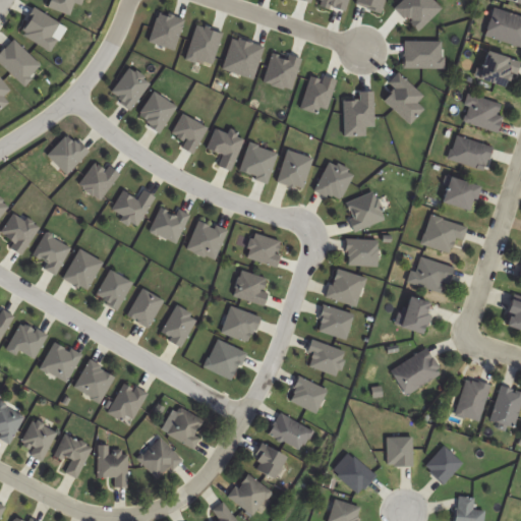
[(520,15),(493,9),(484,38),(520,47),(520,15)]
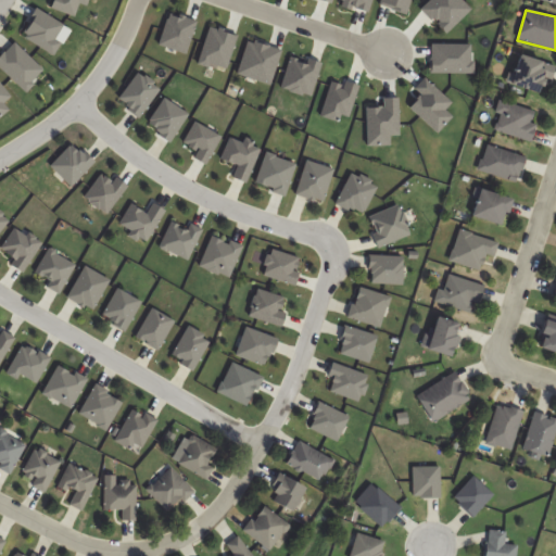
[(543,78),(552,80),(555,66),(555,65),(517,55),(508,84),(539,92),(543,78)]
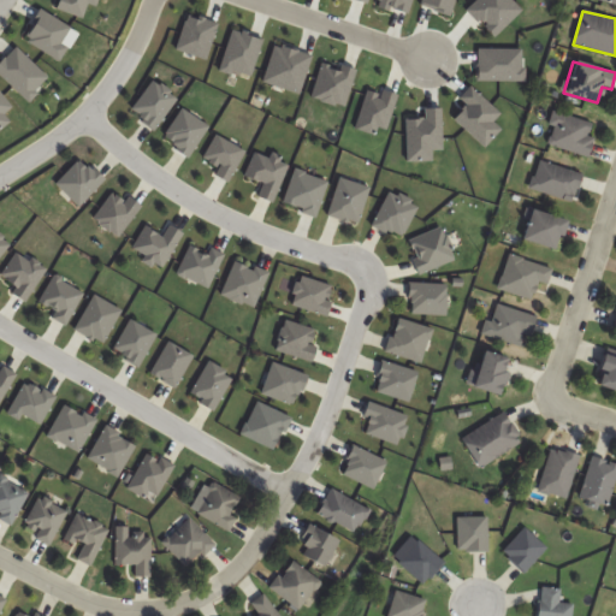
[(596,140),(588,136),(592,124),(557,112),(546,143),(588,159),(596,140)]
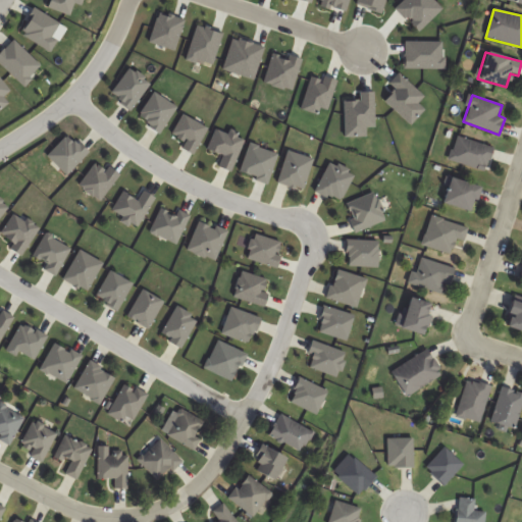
[(449,161),(487,171),(493,147),(456,137),(449,161)]
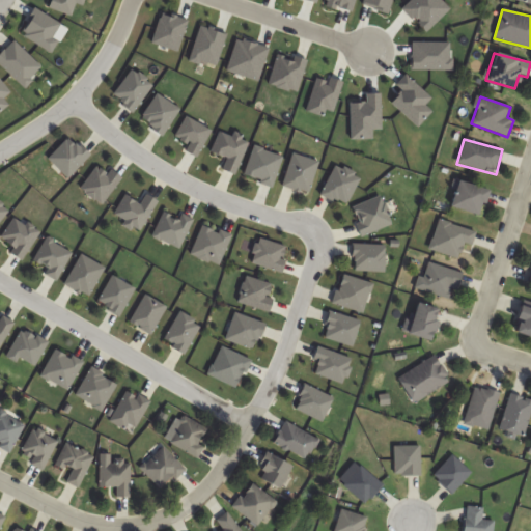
[(481,216),(488,190),(456,180),(448,206),(481,216)]
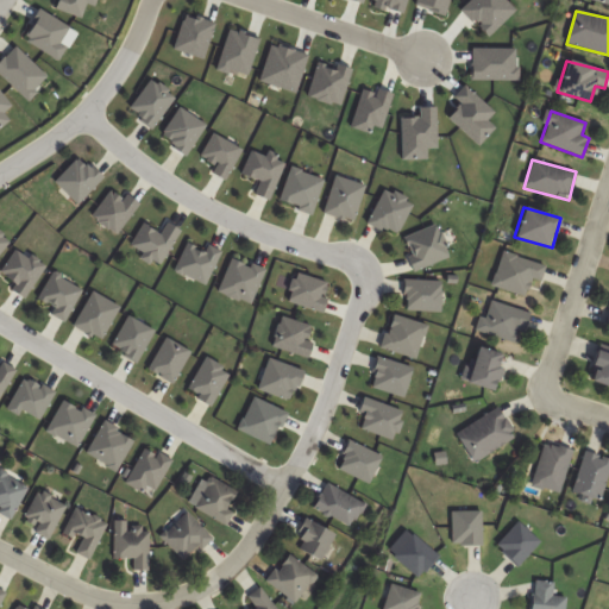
[(548,267),(503,251),(493,286),(526,297),(532,278),(542,282),(548,267)]
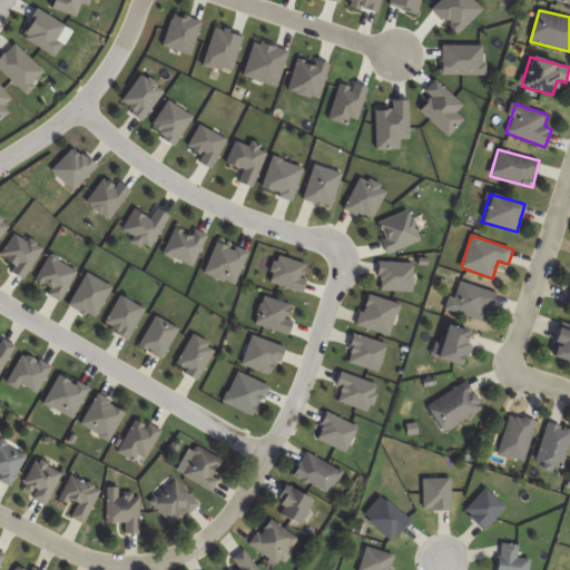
[(497,293),(459,282),(450,311),(488,322),(497,293)]
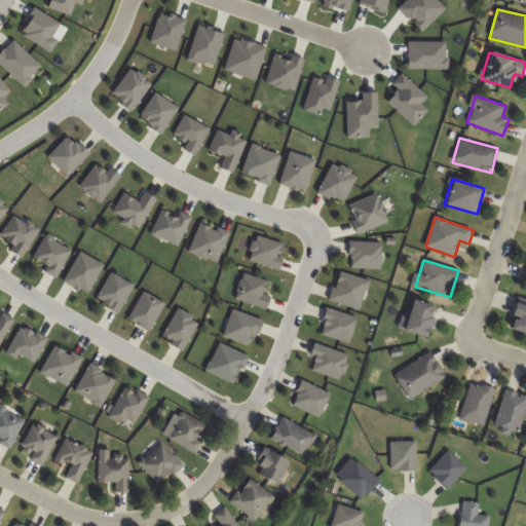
[(426,337),(435,306),(410,300),(402,330),(426,337)]
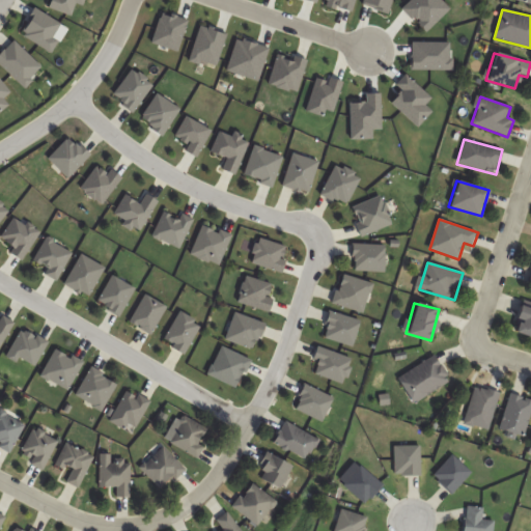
[(530,308),(521,306),(512,331),(530,337),(530,308)]
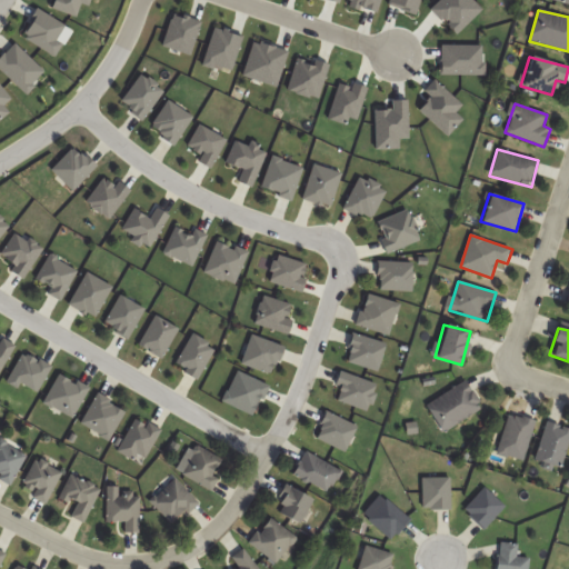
[(468,381),(428,405),(442,431),(482,409),(468,381)]
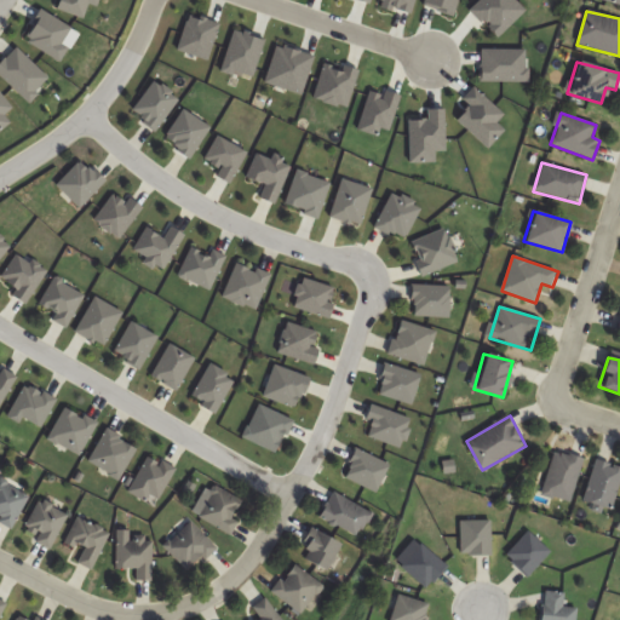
[(543,494),(573,503),(585,458),(556,449),(543,494)]
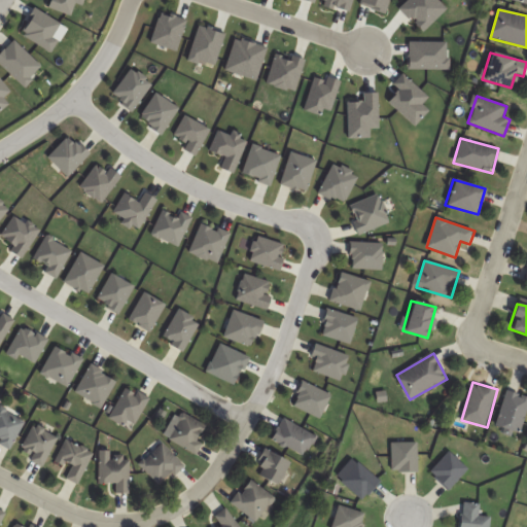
[(497,426),(522,433),(526,415),(526,395),(506,390),(497,426)]
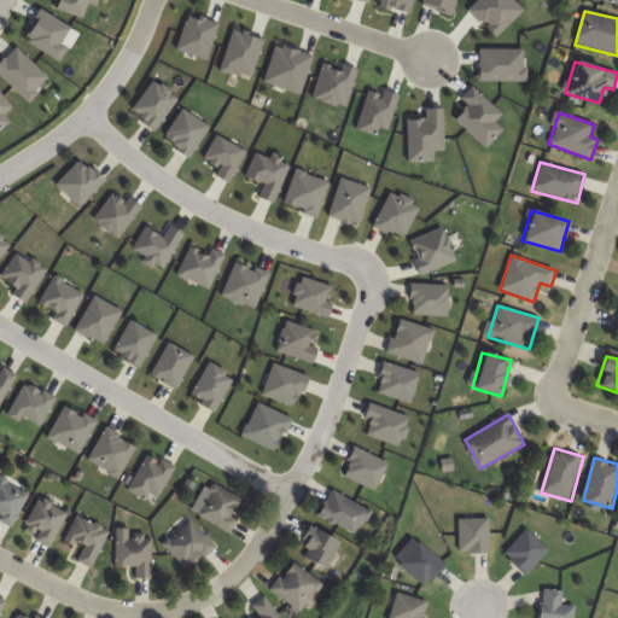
[(0,517),(0,520),(11,528),(30,497),(1,479),(0,481),(0,517)]
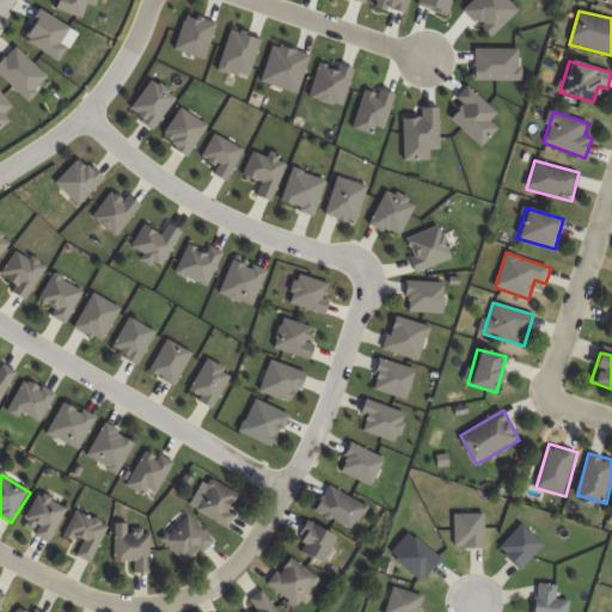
[(196,508),(224,527),(243,499),(215,479),(196,508)]
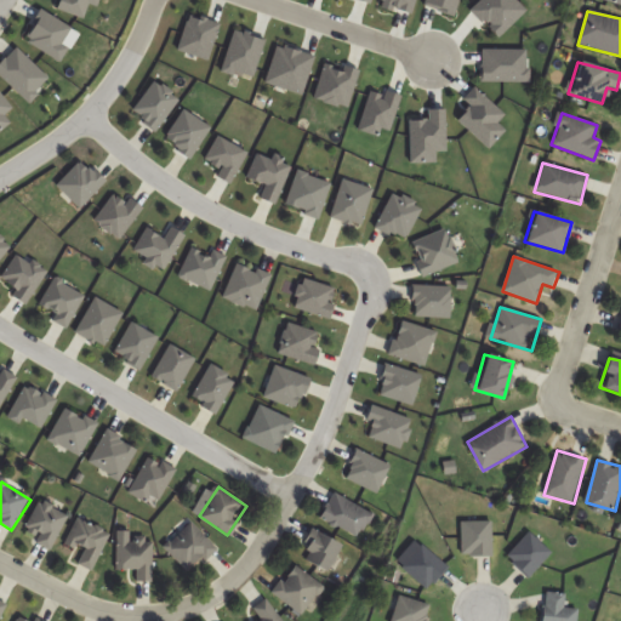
[(319,518),(357,540),(372,514),(334,491),(319,518)]
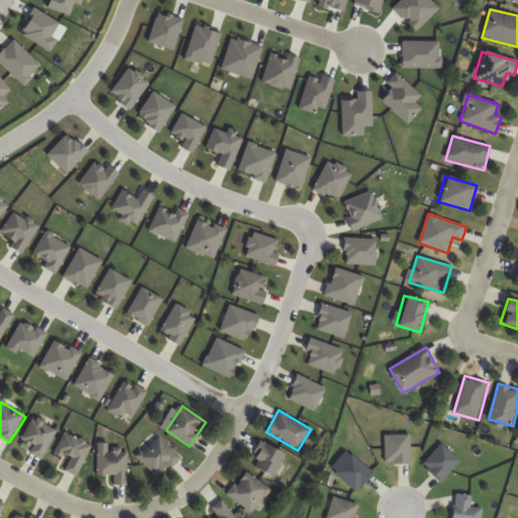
[(41,458),(58,430),(34,417),(20,442),(31,447),(29,451),(41,458)]
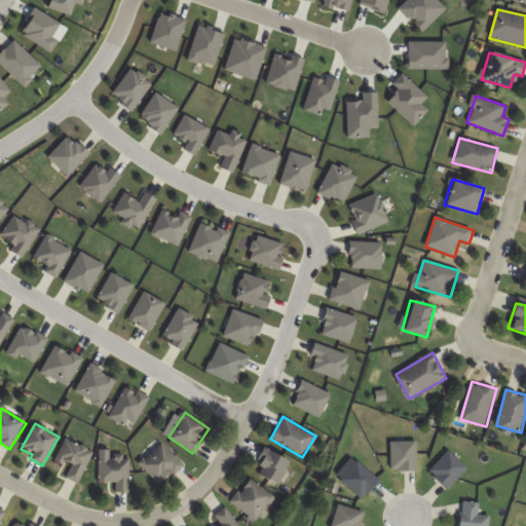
[(67,466),(62,476),(78,484),(94,452),(66,439),(55,460),(67,466)]
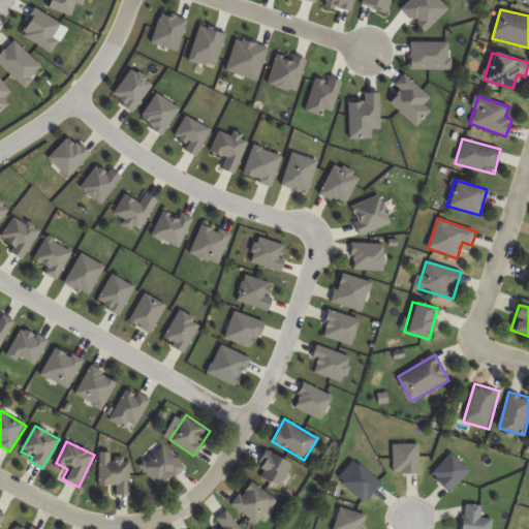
[(141,467),(162,488),(185,466),(163,444),(141,467)]
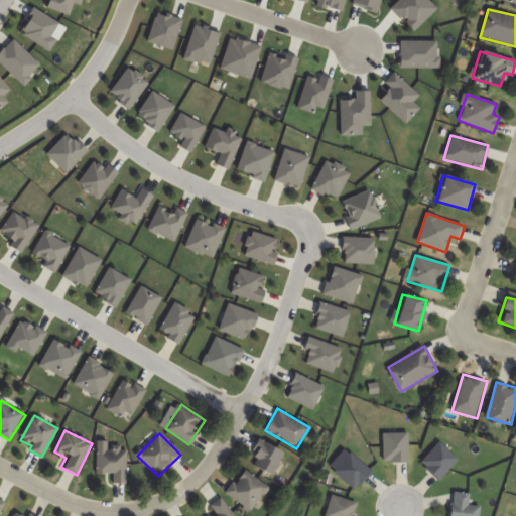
[(248,463),(269,476),(283,455),(262,440),(248,463)]
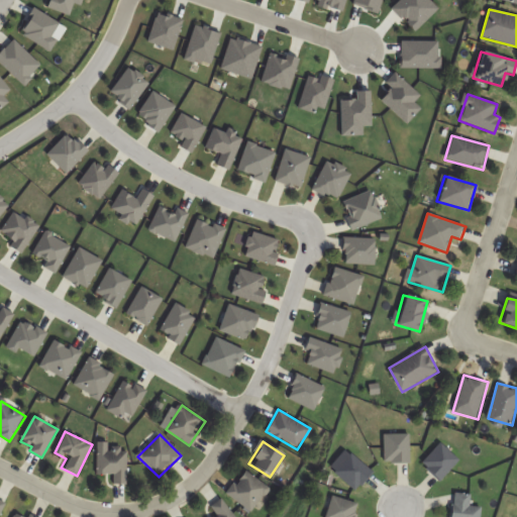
[(112,484),(127,484),(127,448),(109,448),(109,443),(98,443),(98,474),(112,474),(112,484)]
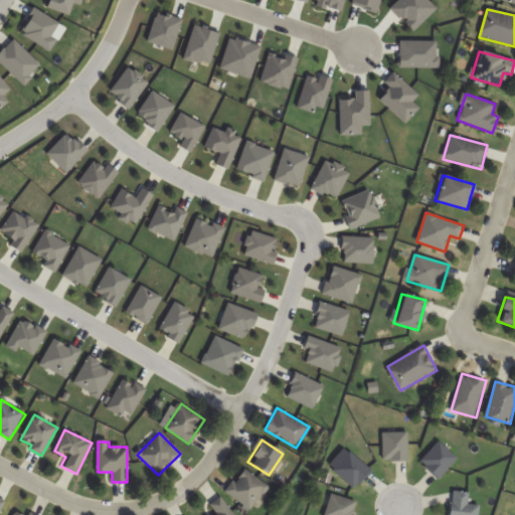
[(269,488),(245,468),(225,490),(248,510),(269,488)]
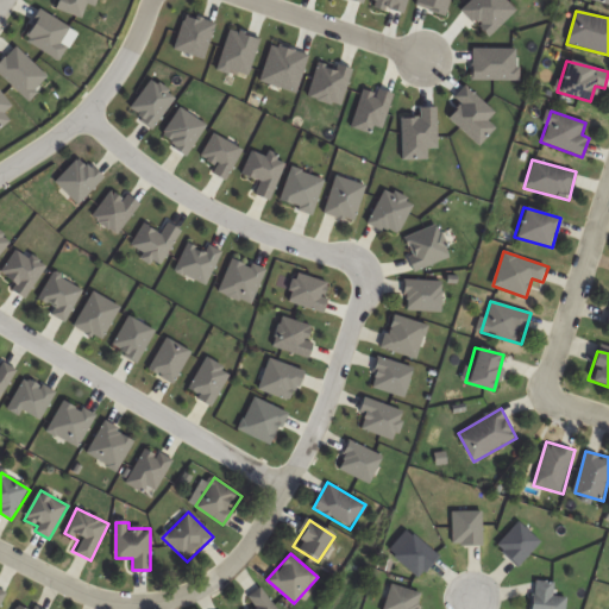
[(532,608),(566,608),(567,596),(554,596),(556,582),(533,581),(532,608)]
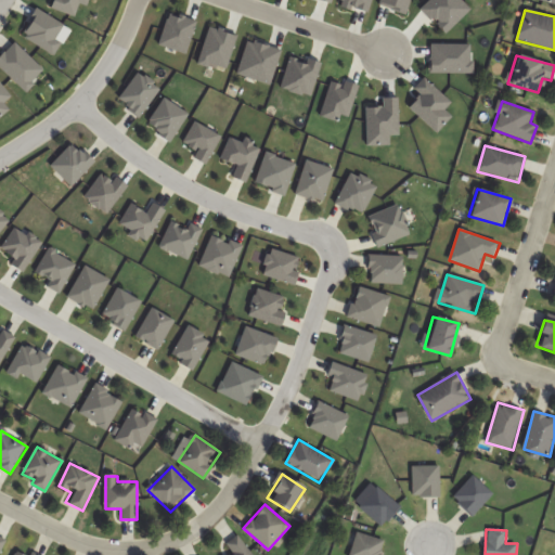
[(349,554),(382,554),(387,543),(359,531),(349,554)]
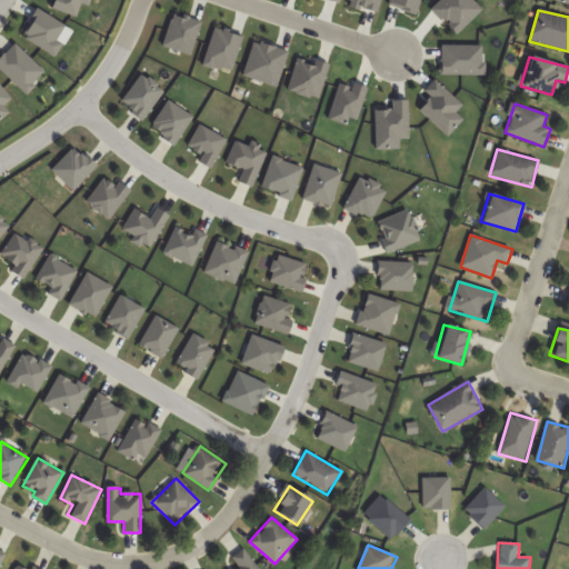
[(259,568),(242,548),(230,558),(238,568),(235,568),(259,568)]
